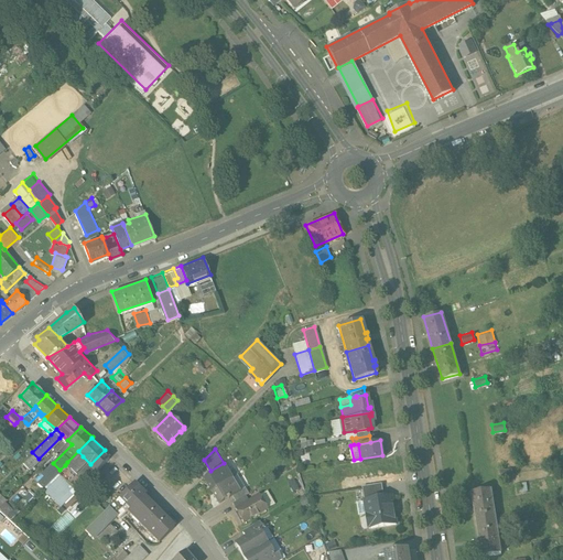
[(90,464),(96,469),(110,455),(105,450),(90,464)]
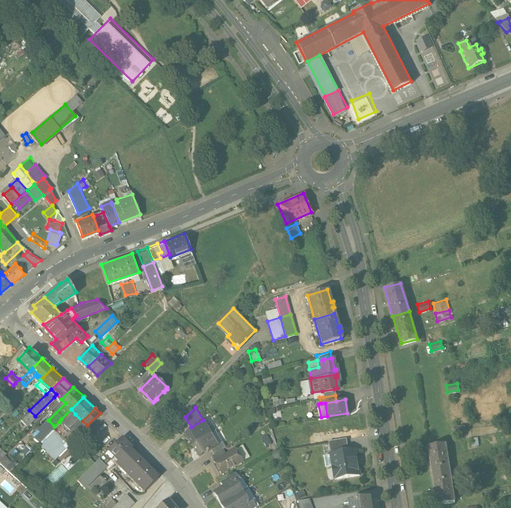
[(71,409),(61,419),(64,423),(65,424),(75,414),(71,409)]
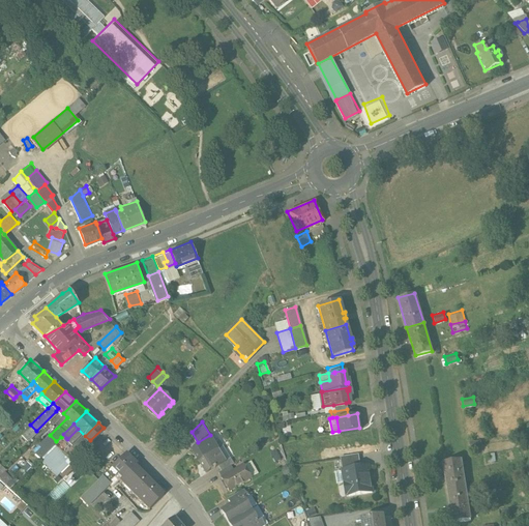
[(56,441),(41,457),(39,458),(57,474),(90,440),(85,436),(78,429),(67,439),(66,438),(64,440),(61,437),(56,441)]
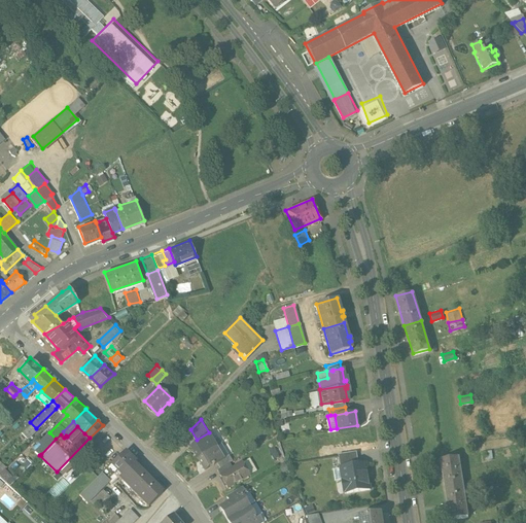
[(49,432),(48,431),(45,436),(47,438),(36,449),(41,454),(56,439),(49,432)]
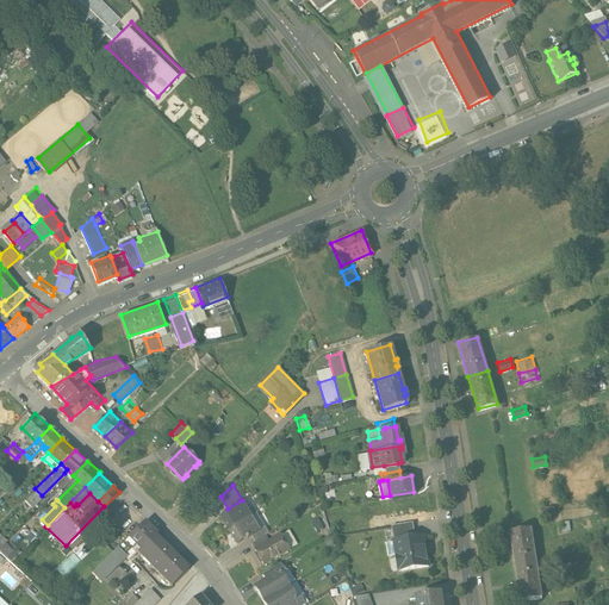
[(228,509),(222,512),(230,526),(252,513),(243,499),(228,509)]
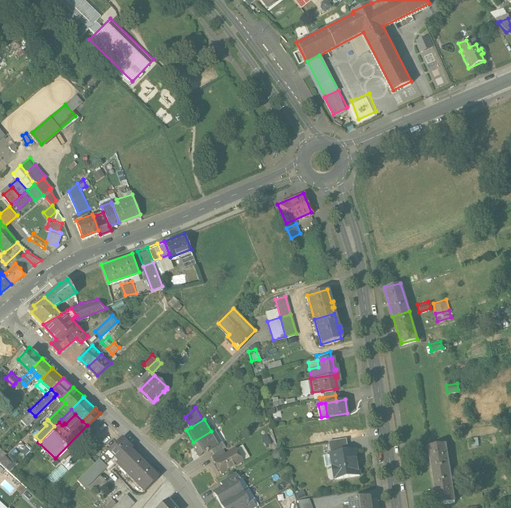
[(464,424),(453,426),(454,433),(465,431),(464,424)]
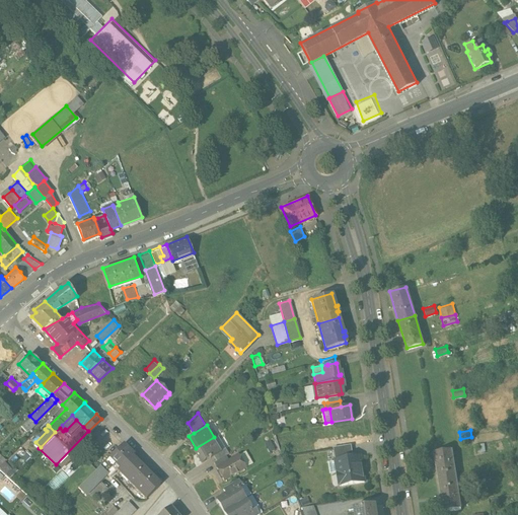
[(214,437),(196,448),(203,460),(209,457),(211,456),(211,455),(215,453),(221,449),(214,437)]
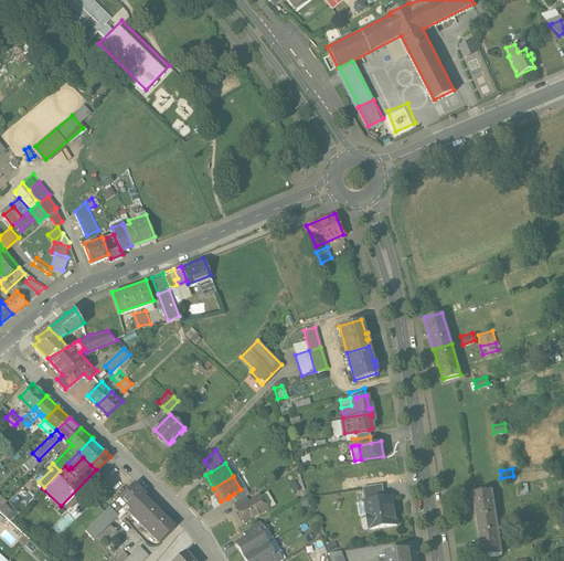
[(295,478),(289,480),(294,490),(300,487),(295,478)]
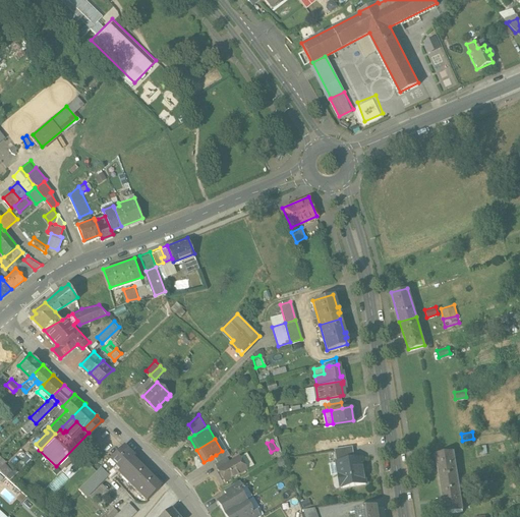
[(135,453),(124,443),(111,456),(117,462),(121,466),(122,467),(122,466),(133,455),(134,453),(135,454),(135,453)]
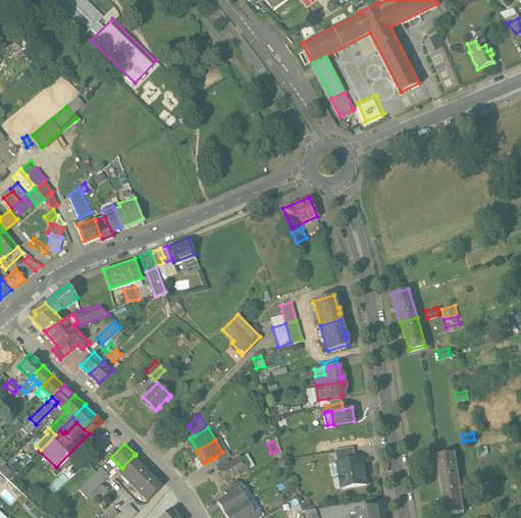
[(354,445),(336,447),(339,460),(342,460),(356,457),(354,445)]
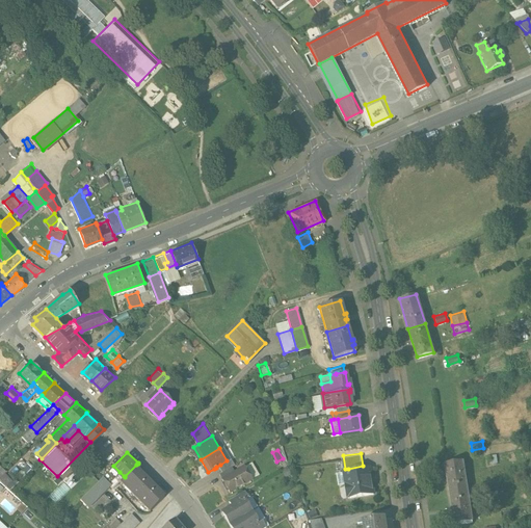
[(227,460),(220,465),(223,470),(232,465),(235,464),(232,457),(227,460)]
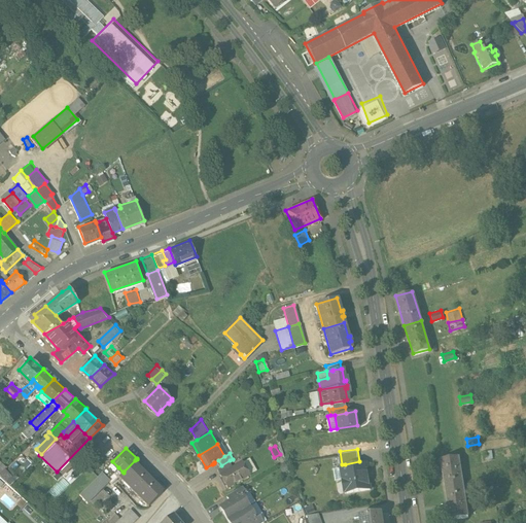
[(458,456),(441,458),(446,488),(463,485),(458,456)]
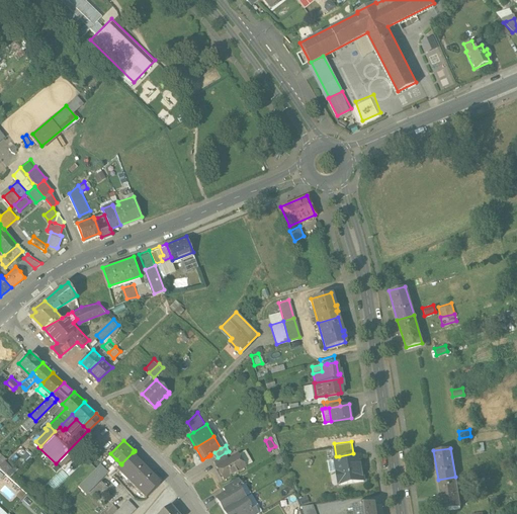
[(133,452),(121,463),(121,464),(120,463),(118,465),(147,495),(161,481),(133,452)]
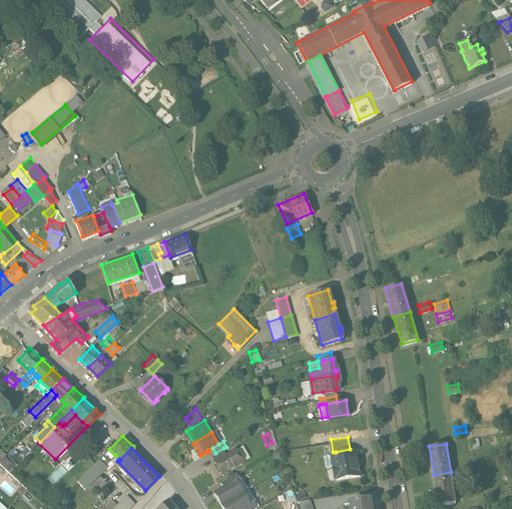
[(215,453),(211,455),(215,461),(226,454),(223,448),(215,453)]
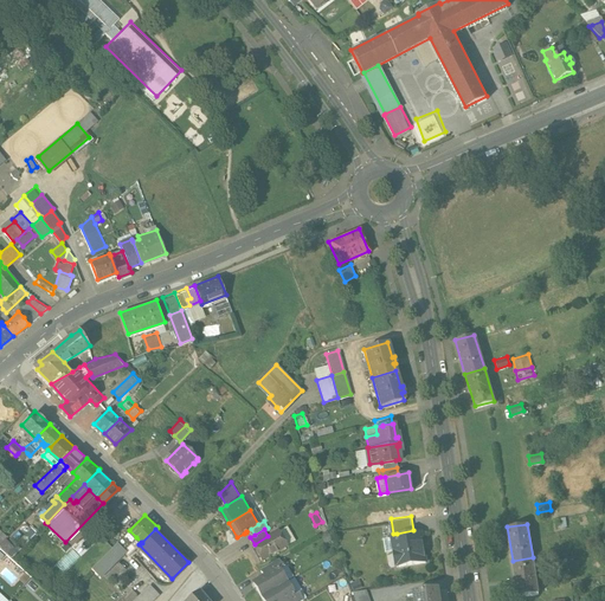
[(413,530),(397,534),(399,548),(396,548),(398,563),(426,559),(422,529),(413,530)]
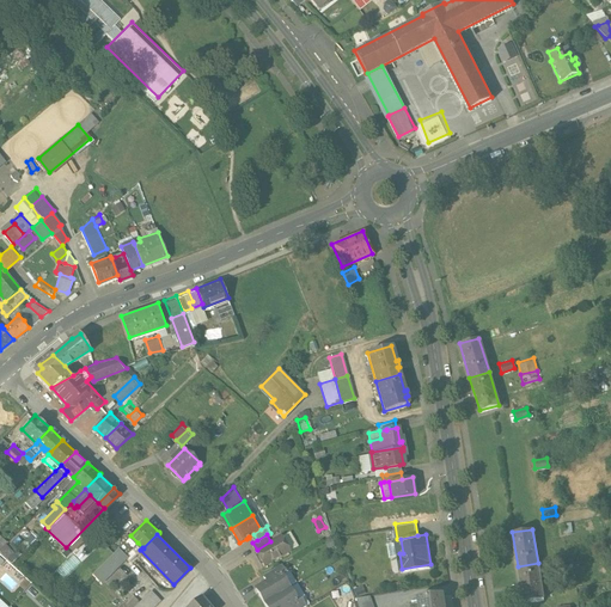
[(138,543),(130,535),(120,546),(127,552),(138,543)]
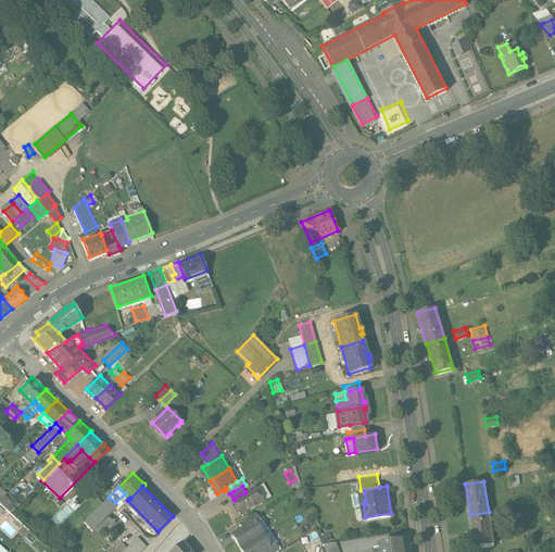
[(246,492),(234,500),(241,513),(263,500),(255,487),(246,492)]
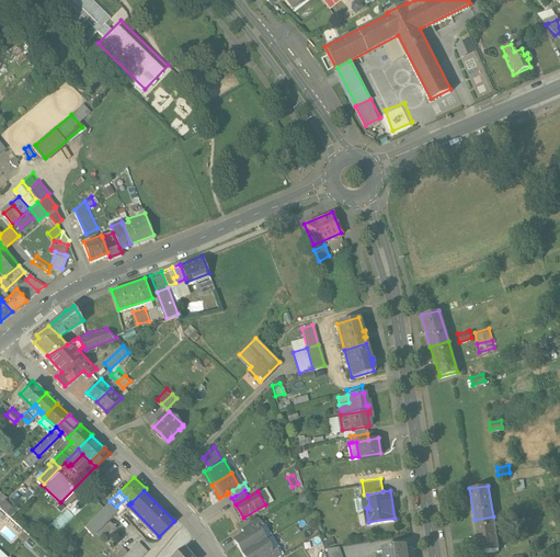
[(2,501),(11,510),(16,504),(7,496),(2,501)]
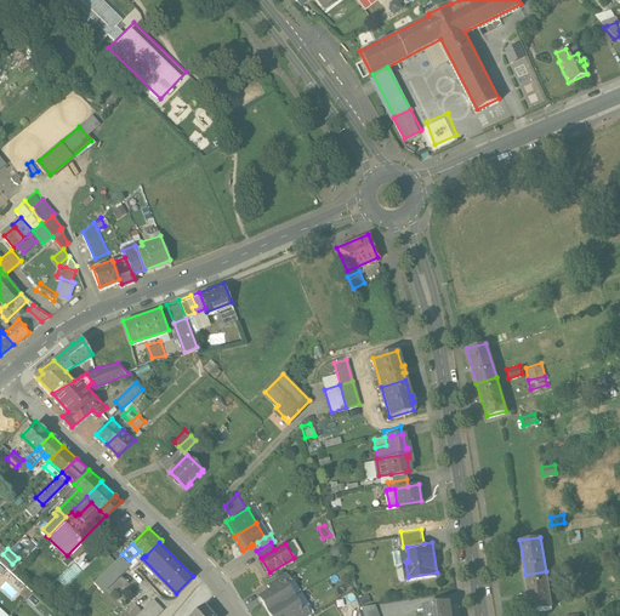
[(131,564),(129,560),(121,554),(95,581),(104,591),(131,564)]
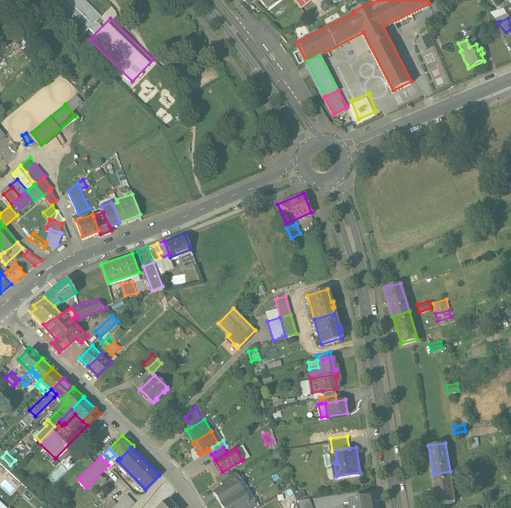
[(470,465),(459,466),(460,474),(472,472),(470,465)]
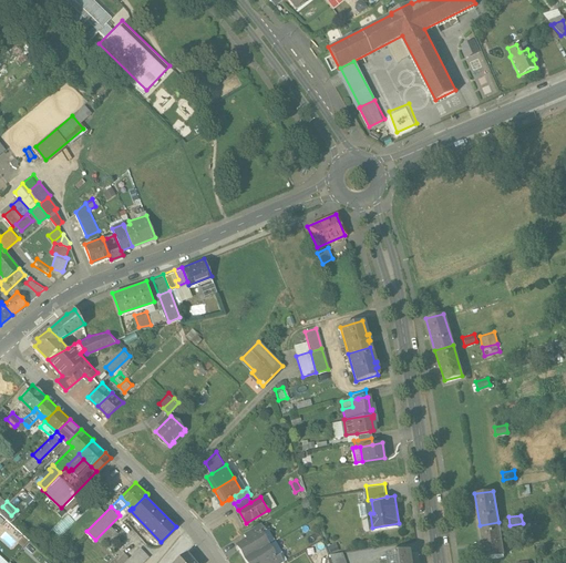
[(261,521),(245,531),(248,536),(260,530),(261,530),(266,528),(261,521)]
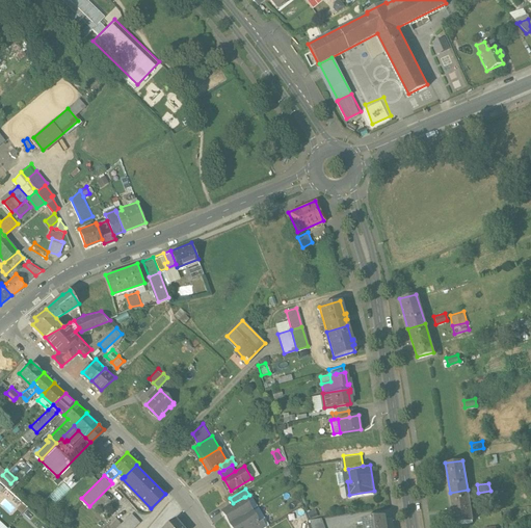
[(473,520),(468,490),(450,493),(455,523),(473,520)]
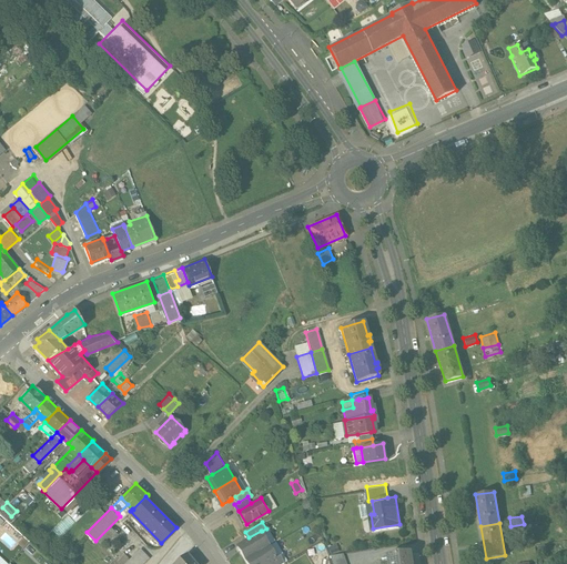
[(262,531),(261,531),(249,537),(239,544),(246,557),(270,544),(262,531)]
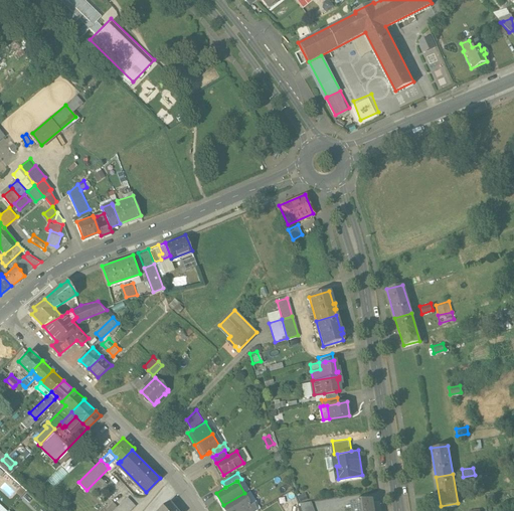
[(244,493),(223,505),(226,510),(240,510),(251,505),(250,504),(244,493)]
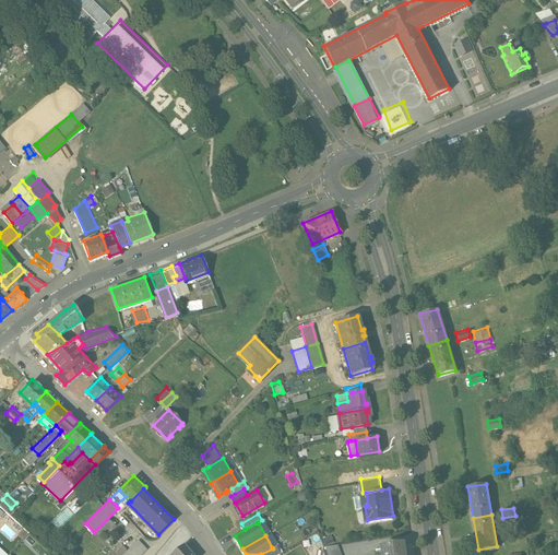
[(139,554),(149,546),(140,538),(128,548),(121,542),(107,554),(139,554)]
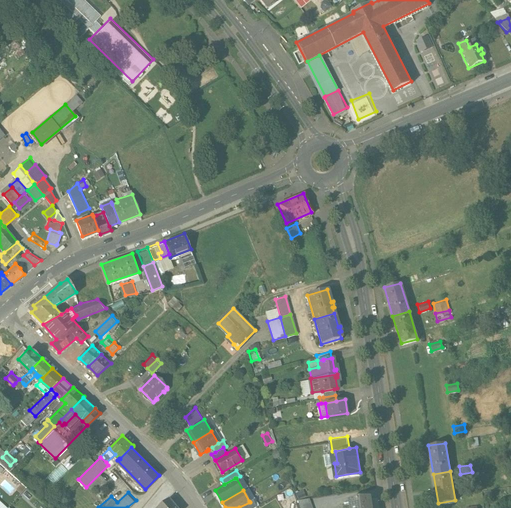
[(373,507),(372,496),(349,499),(350,507),(373,507)]
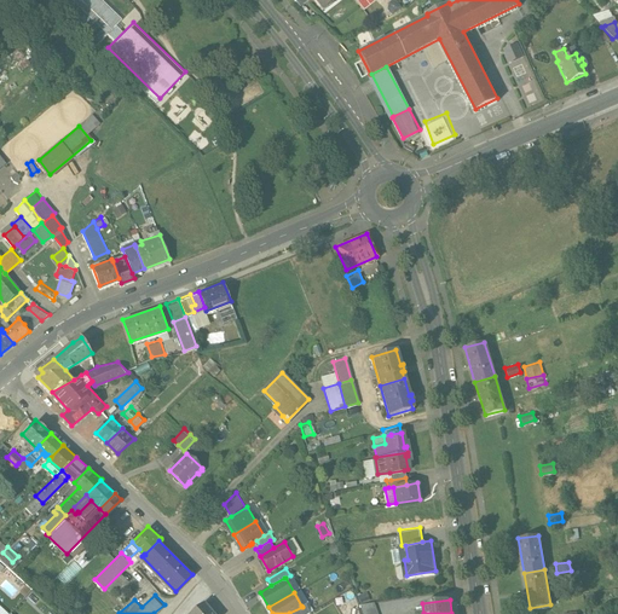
[(215,613),(206,601),(189,613),(215,613)]
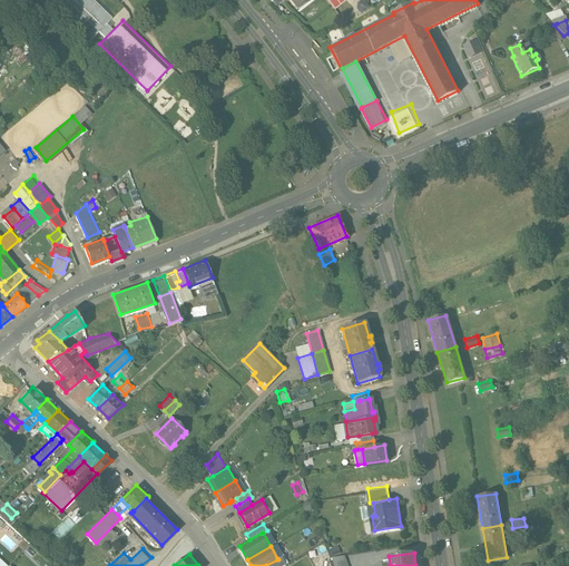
[(346,565),(343,554),(332,556),(335,565),(346,565)]
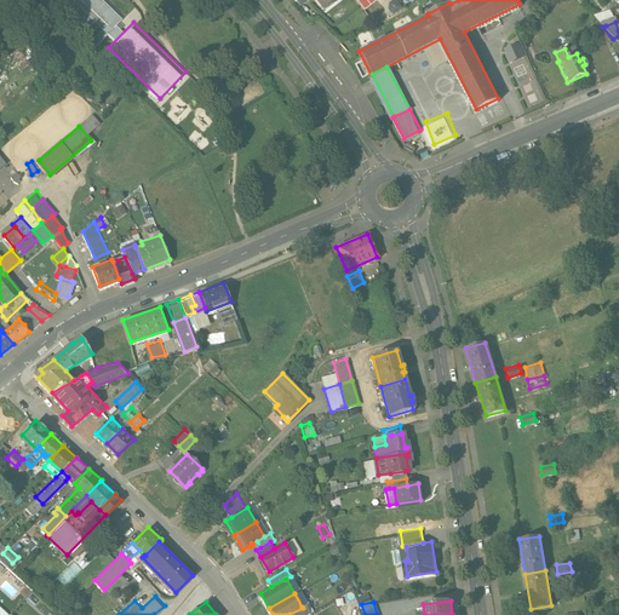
[(303,608),(290,614),(303,614),(311,610),(308,604),(302,607),(303,608)]
